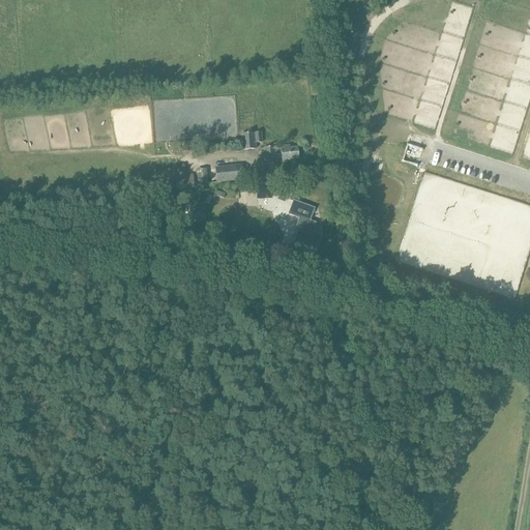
[(242,150),(256,149),(256,143),(262,142),(261,134),(241,135),(242,150)]
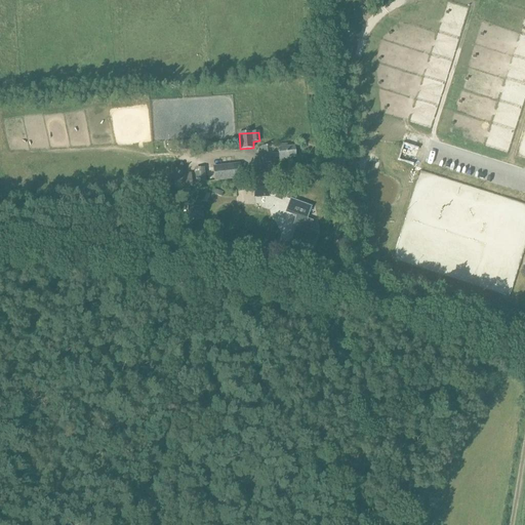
[(201,140),(192,140),(177,142),(177,150),(203,149),(201,140)]
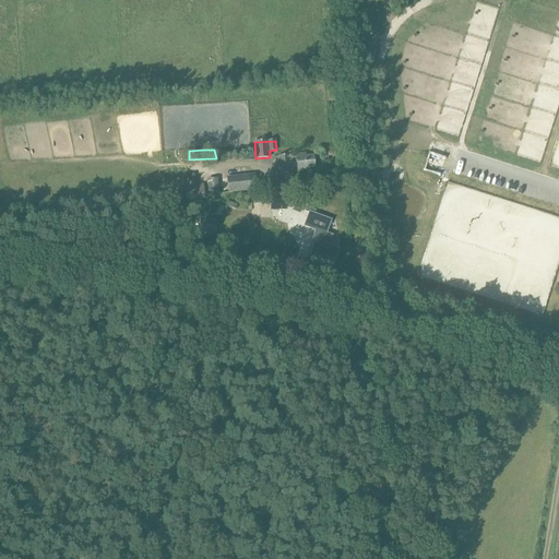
[(307,156),(306,153),(295,154),(296,164),(290,165),(289,156),(278,157),(281,175),(310,171),(309,168),(314,167),(313,156),(307,156)]
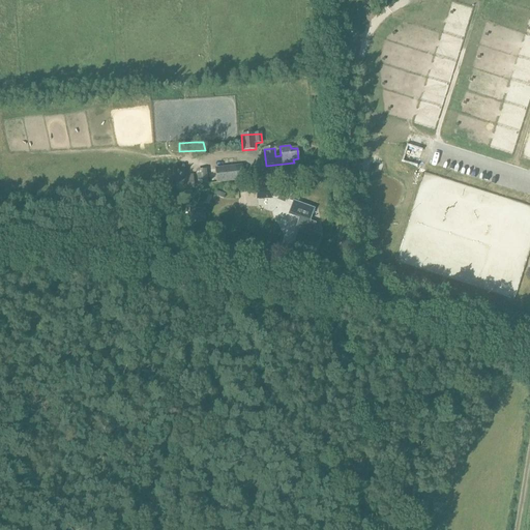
[(240,166),(215,169),(216,181),(242,178),(240,166)]
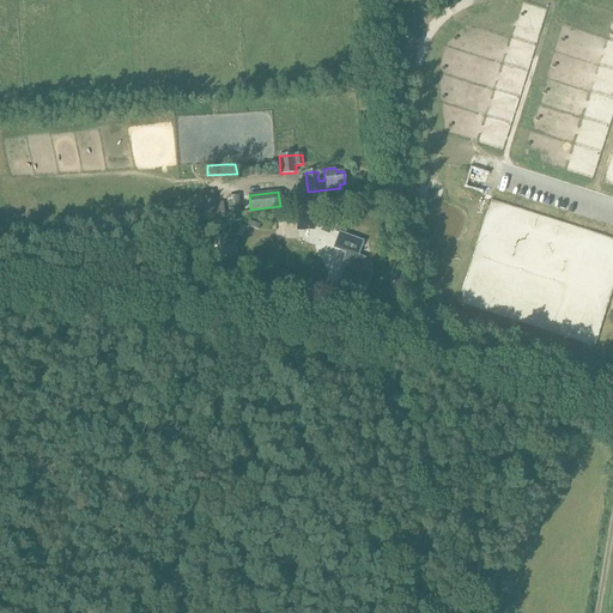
[(230,214),(241,213),(240,196),(229,198),(230,214)]
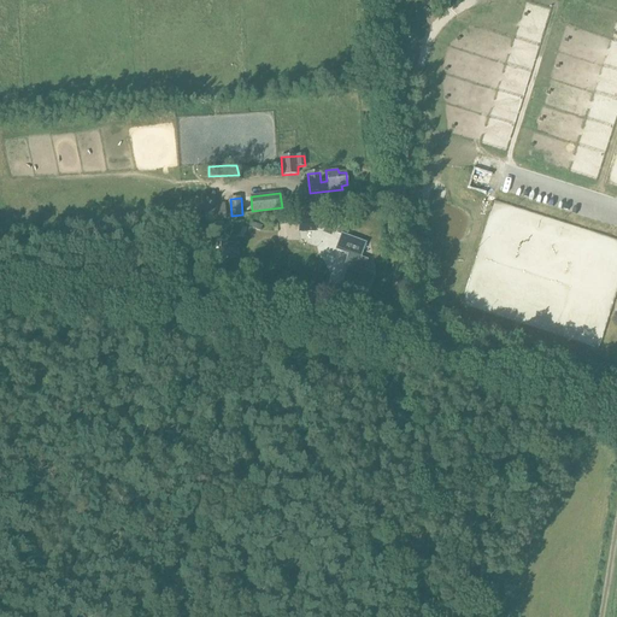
[(206,219),(225,218),(224,205),(205,206),(206,219)]
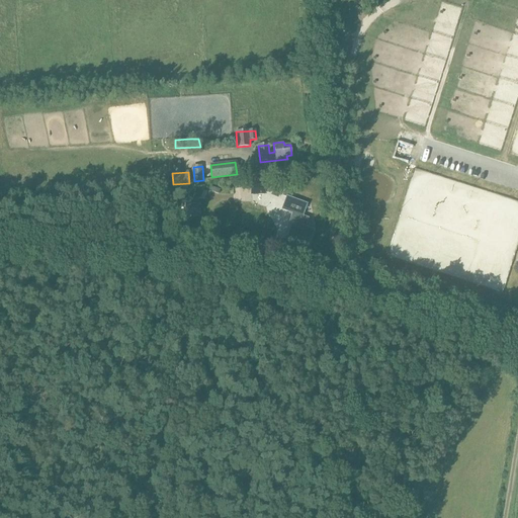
[(265,192),(264,183),(250,184),(250,194),(265,194),(265,192)]
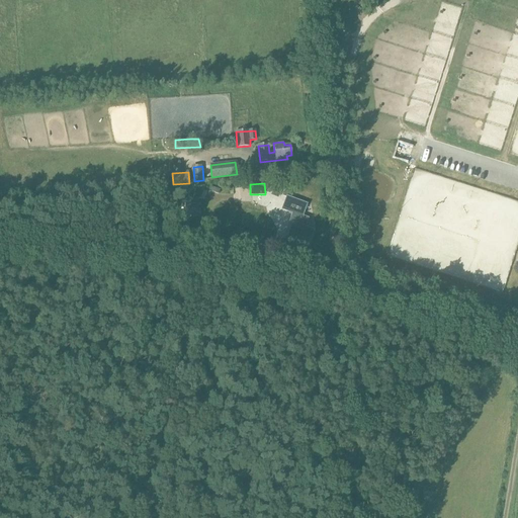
[(309,237),(311,230),(308,229),(310,225),(306,224),(308,219),(303,217),(307,203),(290,198),(292,193),(284,191),(283,195),(286,196),(282,209),(292,213),(289,223),(292,224),(289,234),(294,236),(293,239),(301,242),(303,240),(307,241),(308,237),(309,237)]
